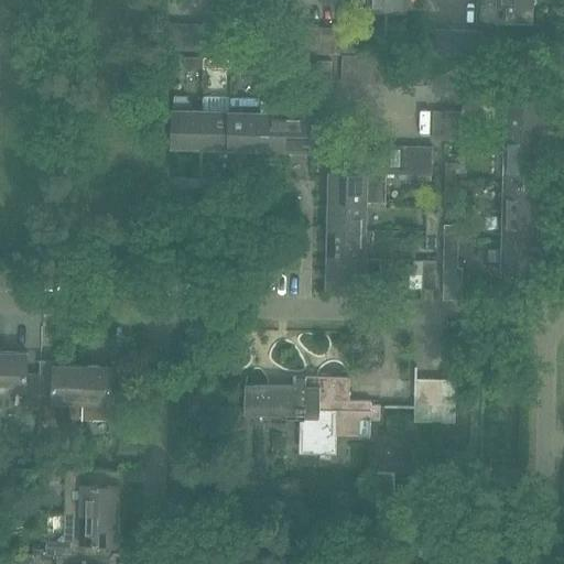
[(494,0),(494,3),(514,4),(513,22),(532,23),(532,0),(494,0)]
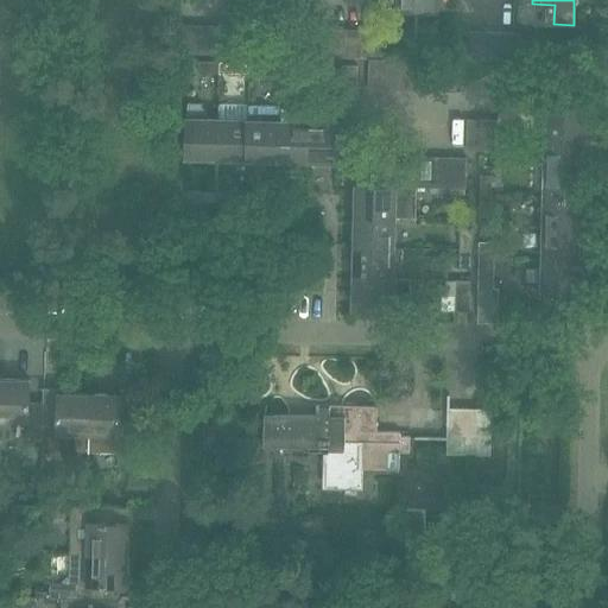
[(179,54),(194,54),(195,26),(179,26),(179,54)]
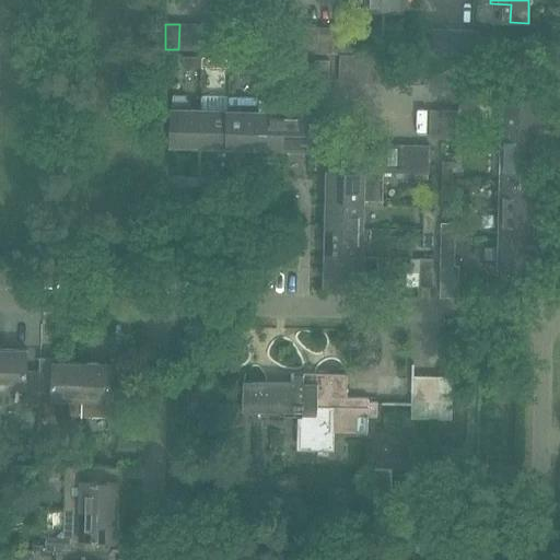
[(178,49),(191,50),(193,25),(179,24),(178,49)]
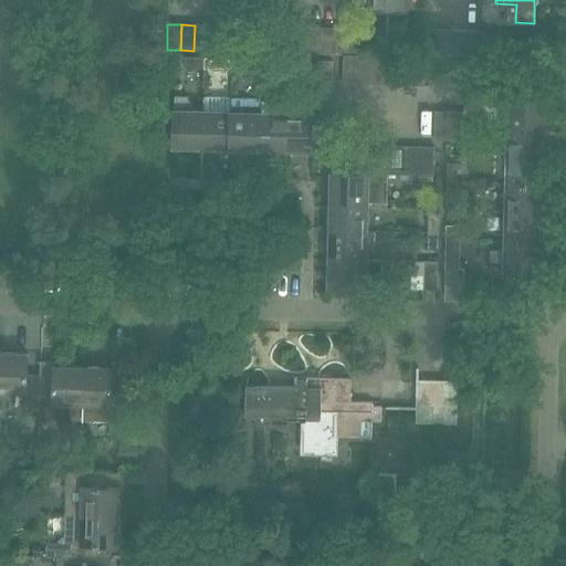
[(194,51),(207,51),(207,25),(195,25),(194,51)]
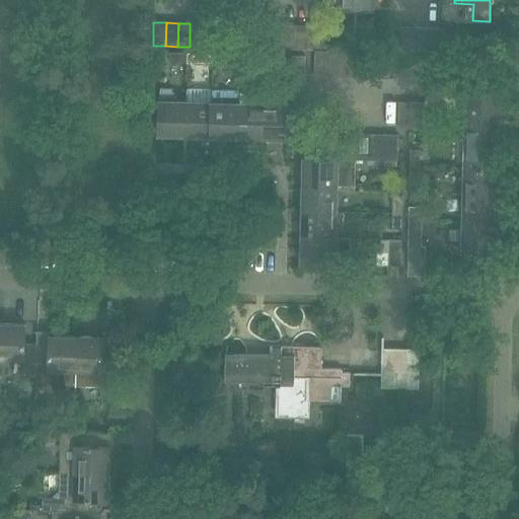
[(190,23),(190,47),(201,47),(202,23),(190,23)]
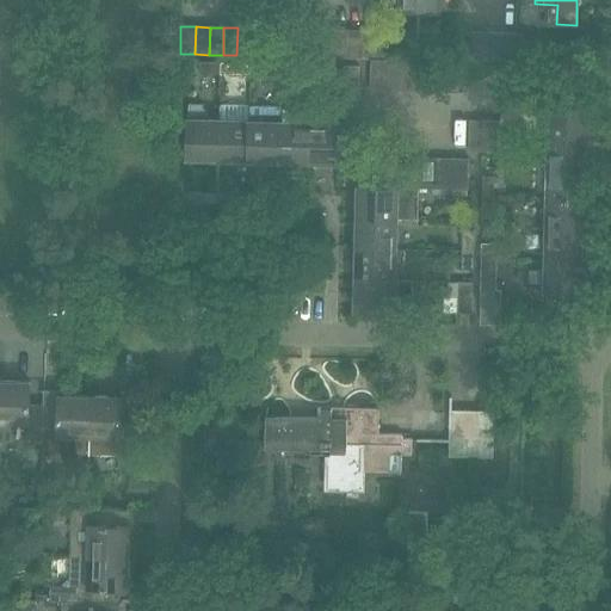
[(320,57),(333,57),(334,29),(320,29),(320,57)]
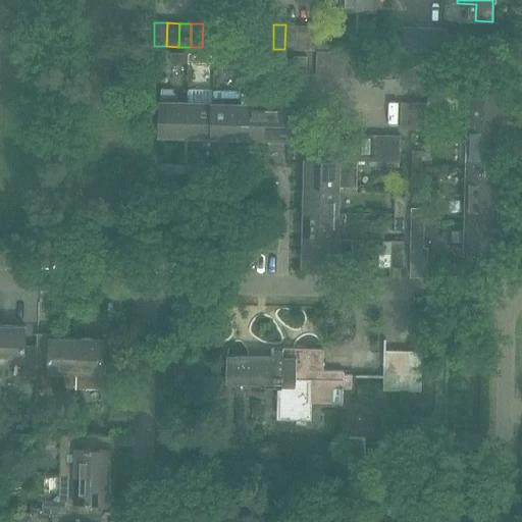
[(284,49),(298,50),(298,25),(285,24),(284,49)]
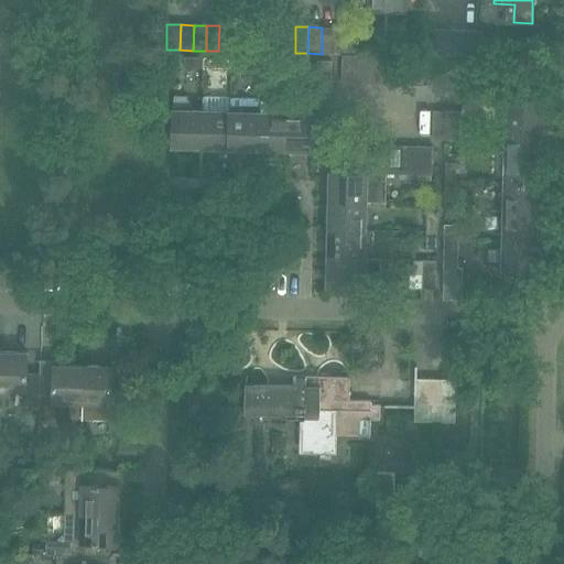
[(322,54),(334,54),(335,28),(322,28),(322,54)]
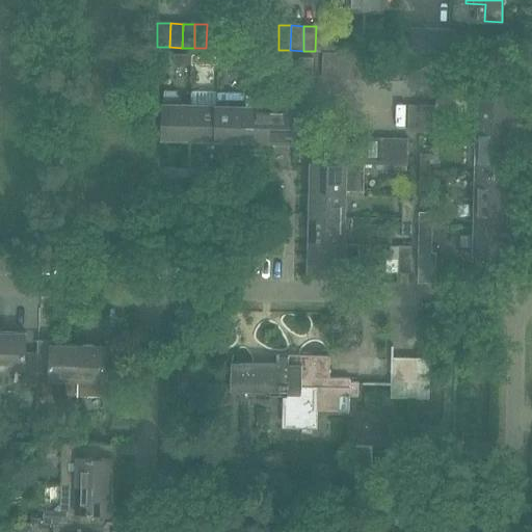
[(315,51),(322,51),(327,51),(328,26),(316,26),(315,51)]
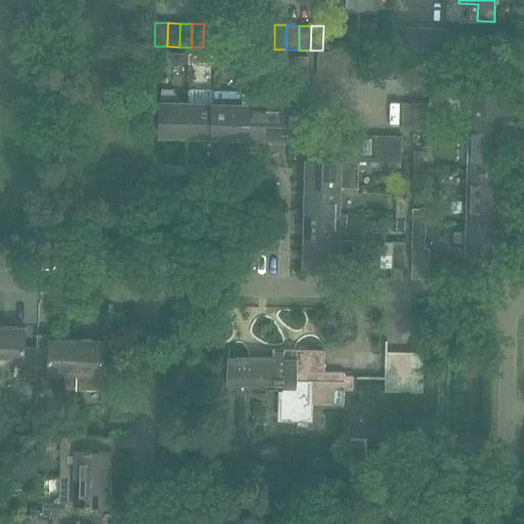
[(322,50),(331,50),(335,50),(336,26),(323,26),(322,50)]
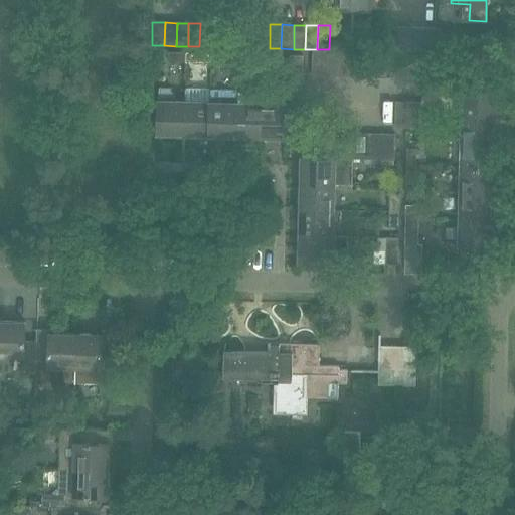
[(388,27),(387,51),(400,51),(400,27),(388,27)]
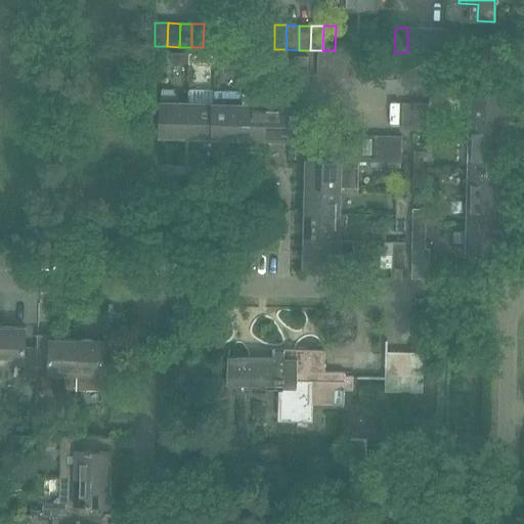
[(420,28),(407,28),(407,52),(419,52),(420,28)]
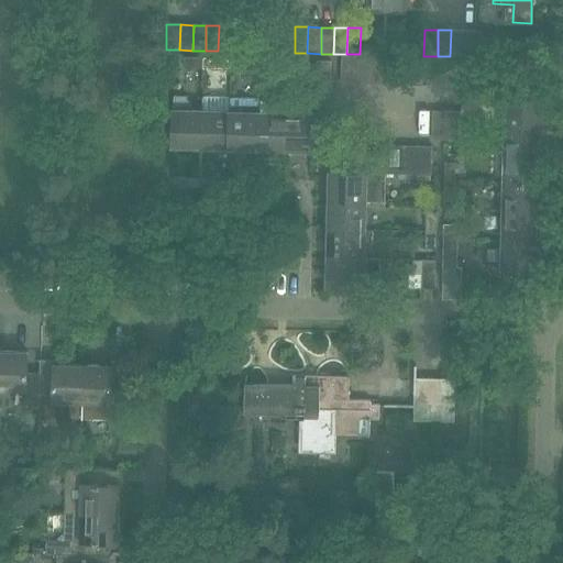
[(463,30),(451,30),(450,56),(463,57),(463,30)]
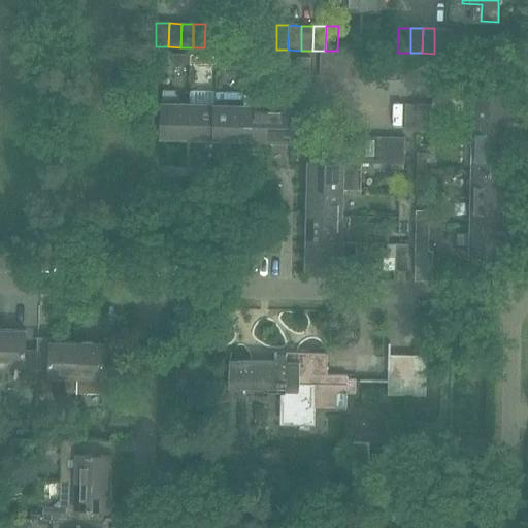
[(453,29),(434,28),(434,54),(452,54),(453,29)]
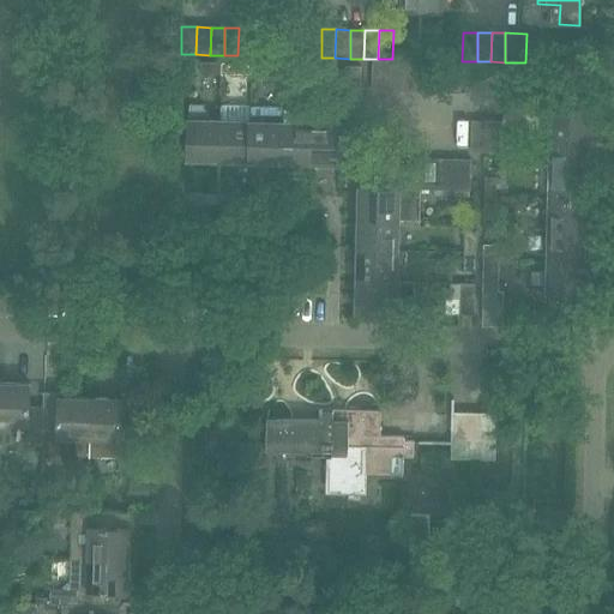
[(371,89),(386,89),(387,59),(378,59),(372,59),(371,89)]
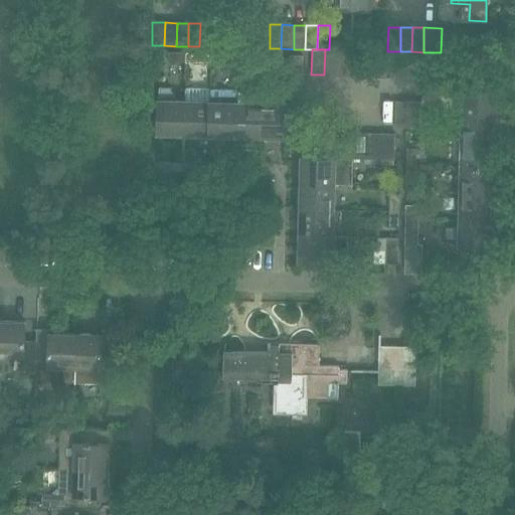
[(324,74),(337,75),(337,50),(329,49),(325,49),(324,74)]
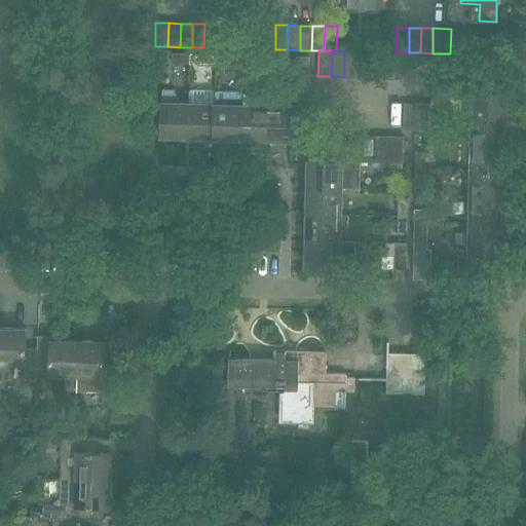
[(344,77),(357,77),(358,51),(344,51),(344,77)]
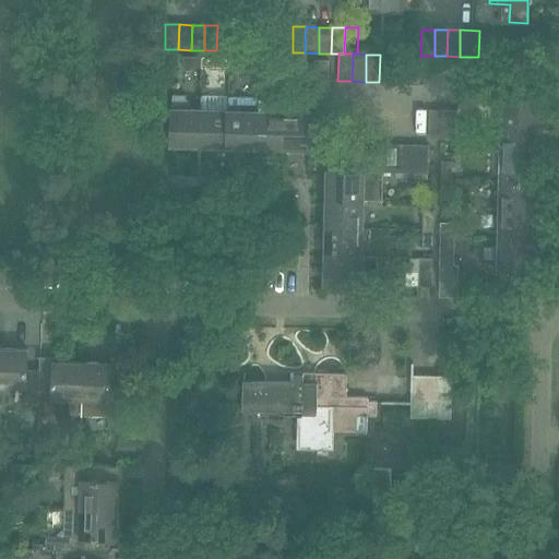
[(379,82),(393,82),(394,55),(380,55),(379,82)]
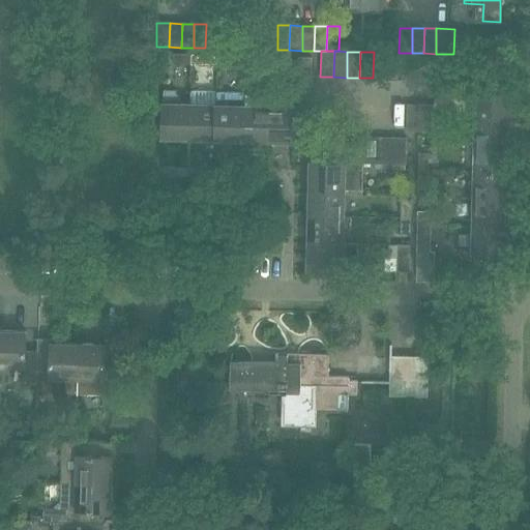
[(373,78),(385,79),(386,53),(374,52),(373,78)]
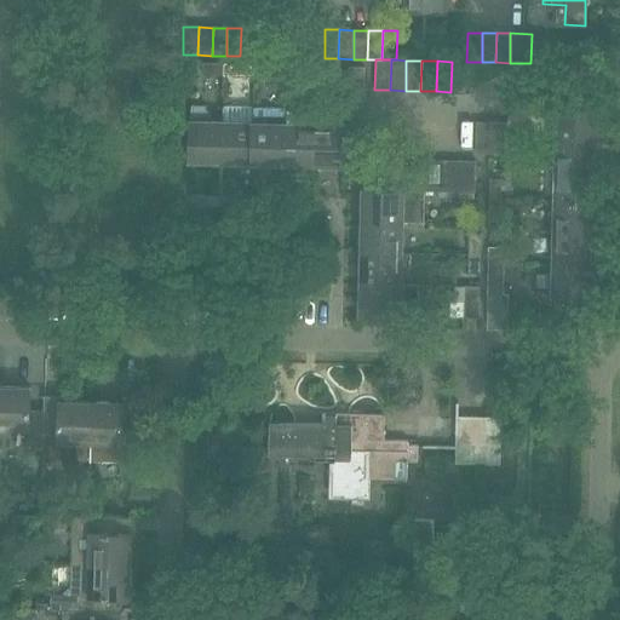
[(202,74),(223,74),(224,62),(202,62),(202,74)]
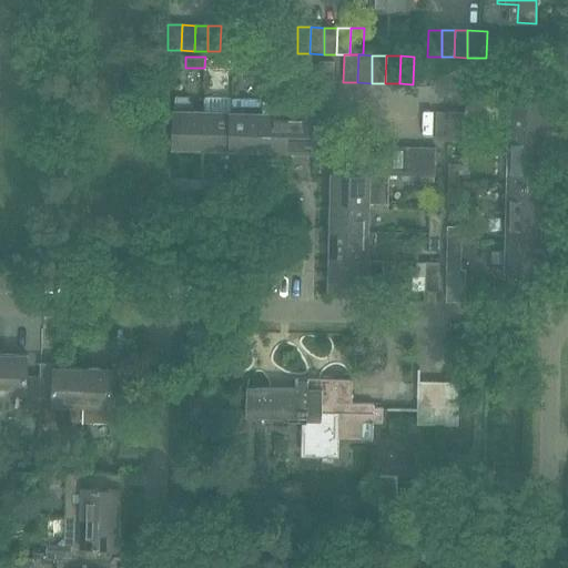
[(205,57),(204,68),(224,69),(224,58),(205,57)]
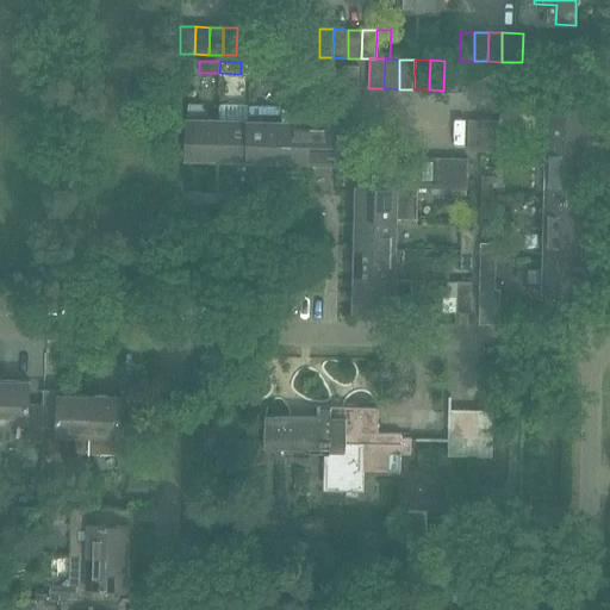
[(444,61),(443,91),(459,91),(459,61),(444,61)]
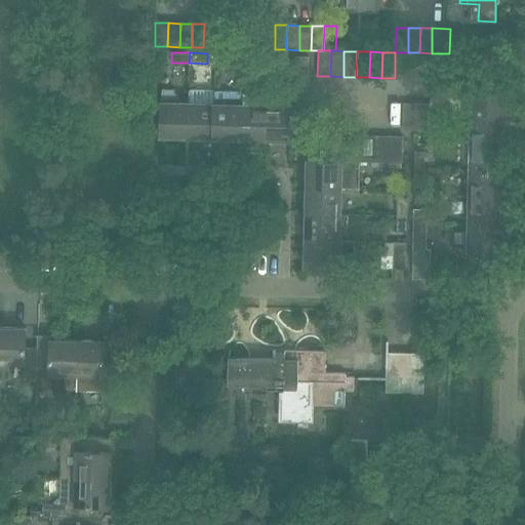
[(224,64),(241,64),(242,54),(225,53),(224,64)]
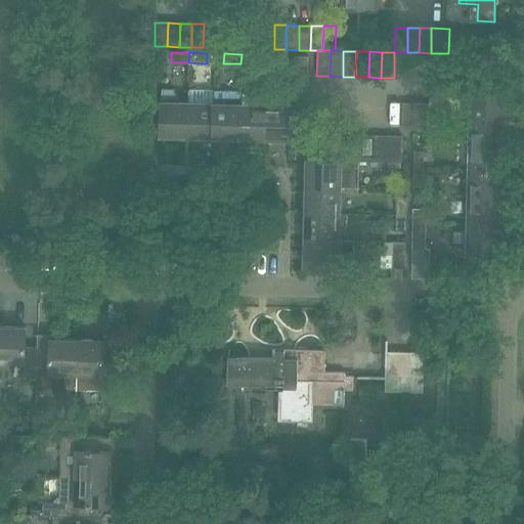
[(242,54),(241,63),(259,64),(259,54),(242,54)]
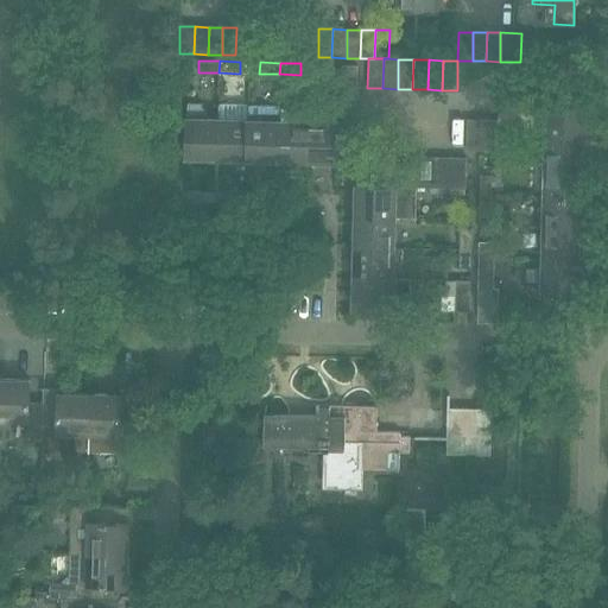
[(316,75),(342,76),(342,64),(316,63),(316,75)]
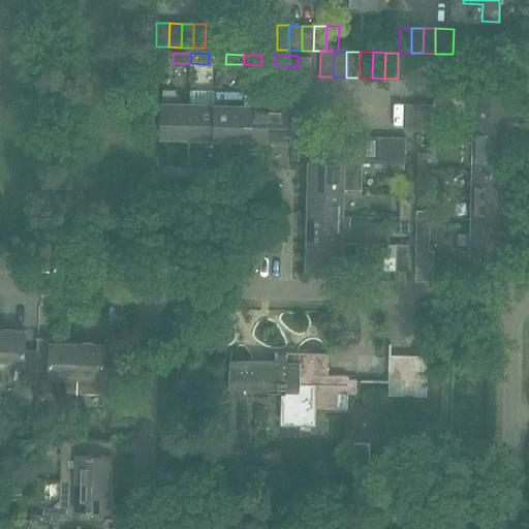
[(310,56),(298,56),(298,66),(297,83),(310,83),(310,56)]
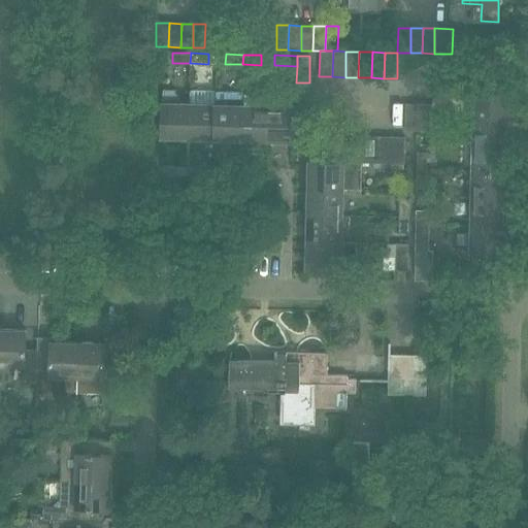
[(473,92),(473,118),(508,119),(508,92),(489,92),(489,79),(486,75),(472,74),(468,78),(468,92),(473,92)]
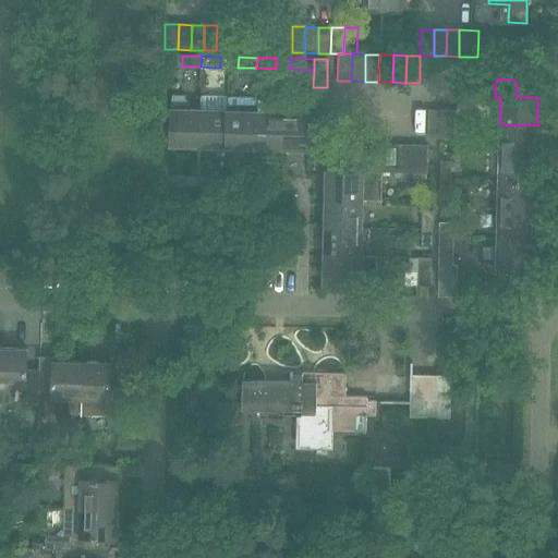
[(172,95),(171,123),(171,145),(199,146),(201,109),(190,109),(190,102),(185,99),(185,95),(172,95)]
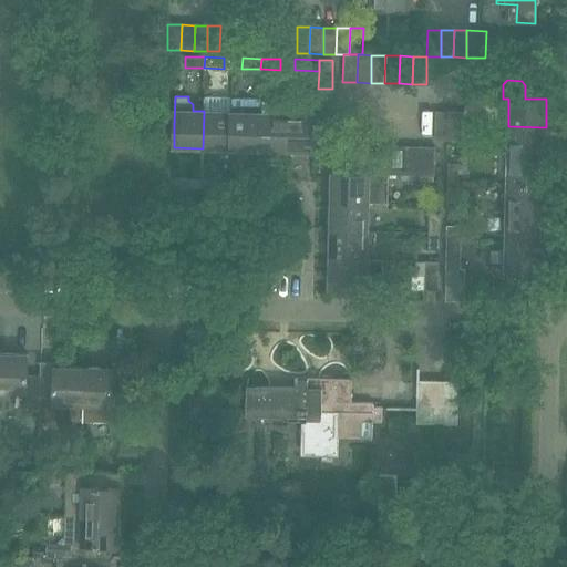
[(233,98),(204,96),(204,111),(203,148),(232,148),(233,98)]
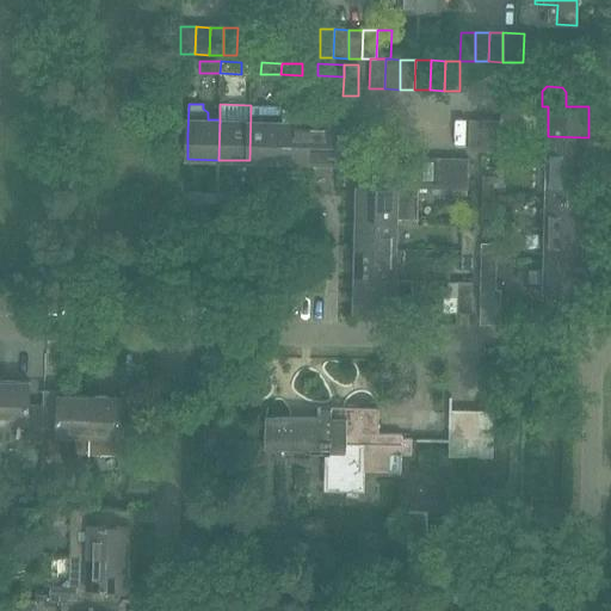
[(281,106),(251,105),(250,160),(279,161),(281,106)]
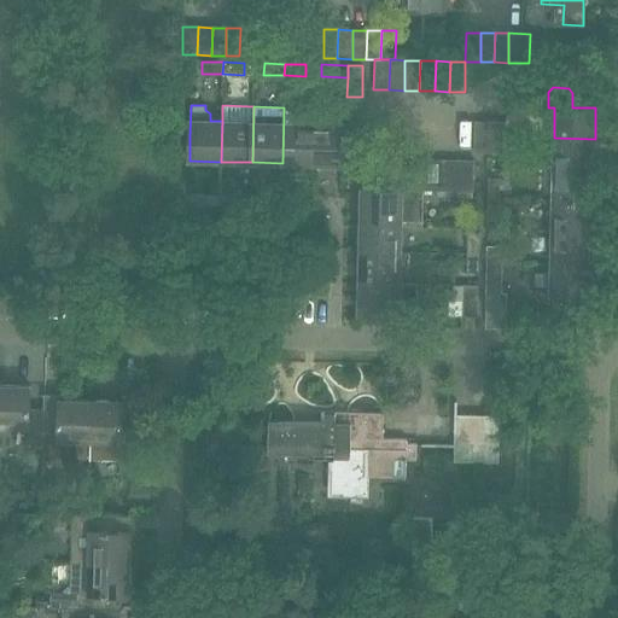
[(315,109),(284,108),(283,163),(314,164),(314,123),(315,109)]
